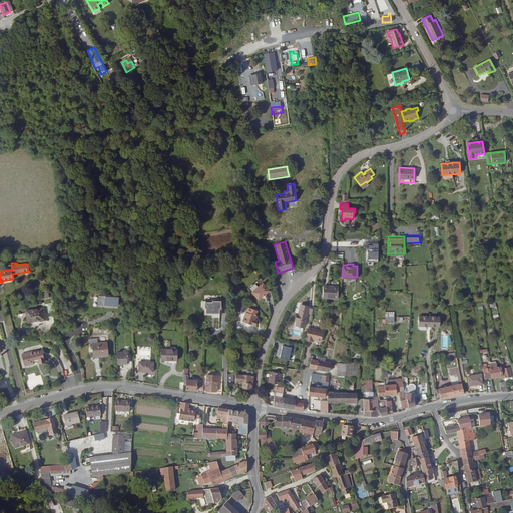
[(259,300),(270,291),(263,283),(251,292),(259,300)]
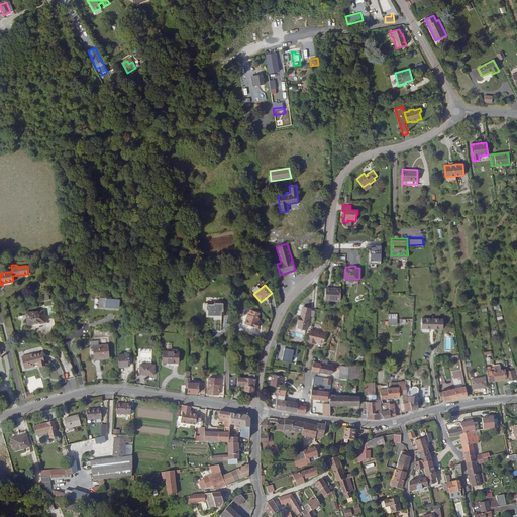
[(341,289),(326,288),(325,299),(340,300),(341,289)]
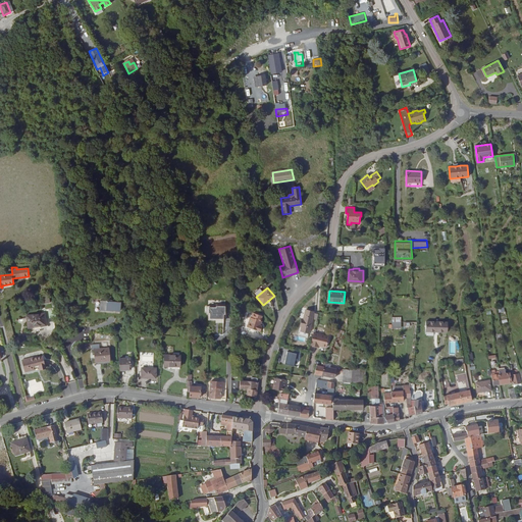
[(119,309),(119,301),(110,301),(110,300),(106,300),(106,301),(98,301),(98,311),(105,311),(105,309),(109,309),(109,310),(119,309)]
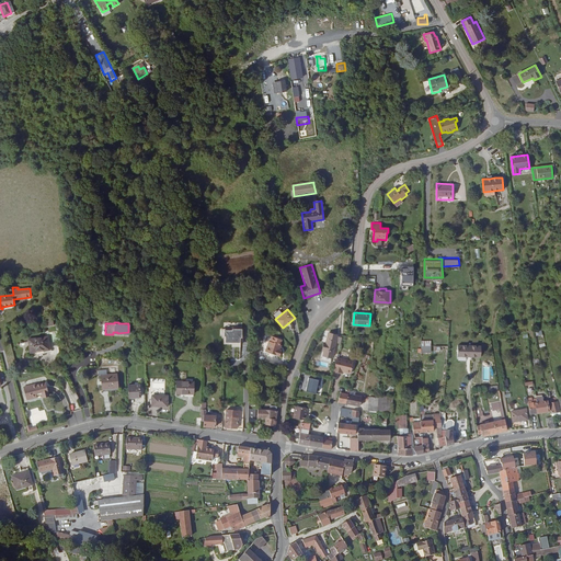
[(242,338),(242,328),(232,327),(232,329),(222,329),(222,335),(225,335),(225,343),(232,343),(240,343),(240,338),(242,338)]
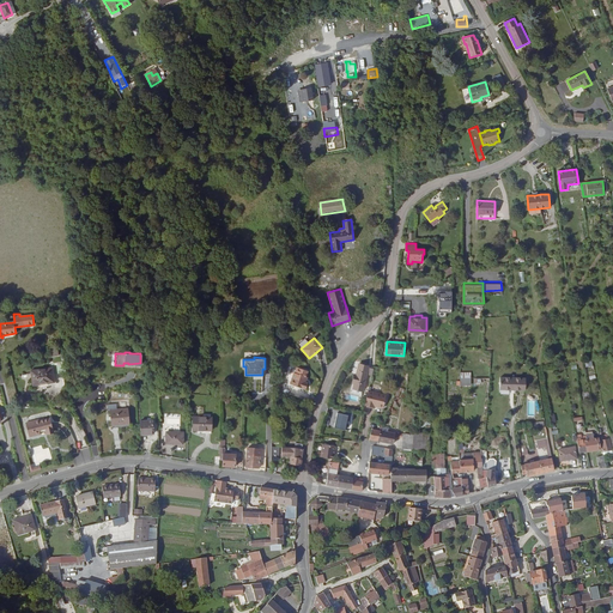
[(65,363),(54,364),(55,374),(64,372),(64,375),(67,375),(65,363)]
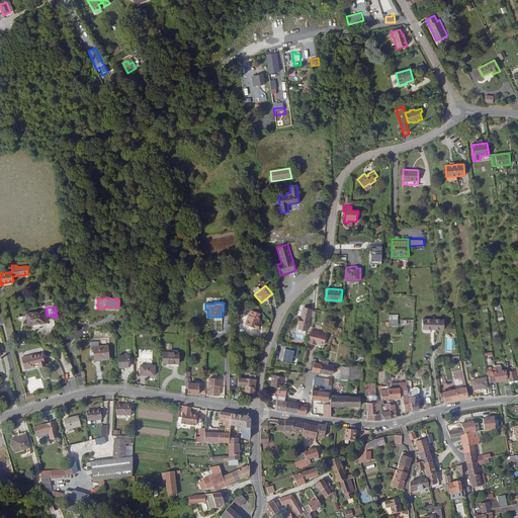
[(312,310),(304,308),(300,317),(299,316),(297,323),(299,324),(298,329),(307,331),(311,317),(315,318),(316,311),(312,310)]
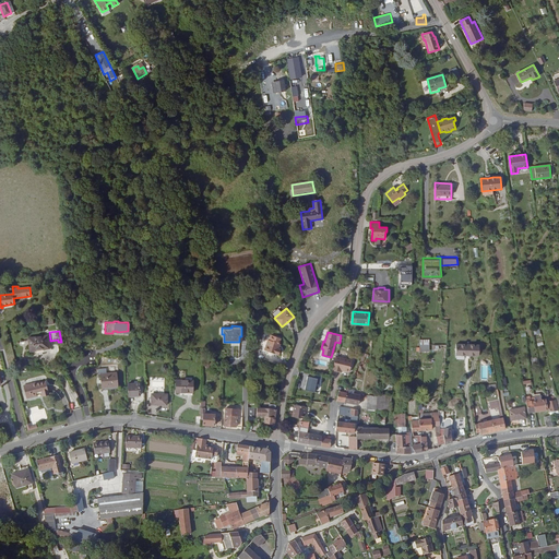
[(48,335),(28,337),(30,352),(49,348),(48,335)]
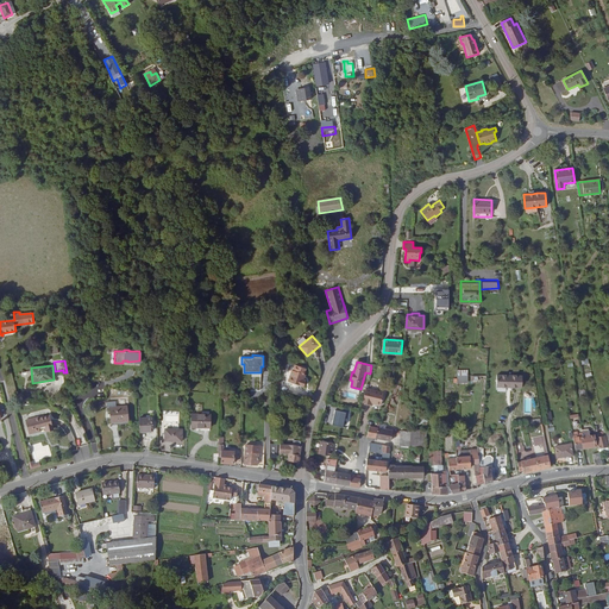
[(302,380),(305,374),(306,369),(295,365),(294,370),(292,370),(288,382),(303,387),(306,381),(303,380),(302,380)]
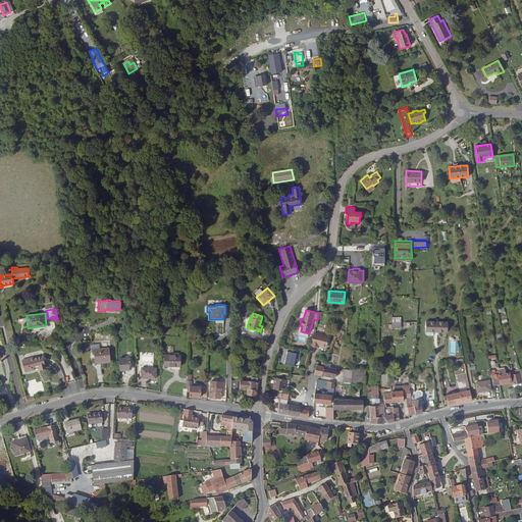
[(448,322),(426,321),(425,331),(448,332),(448,322)]
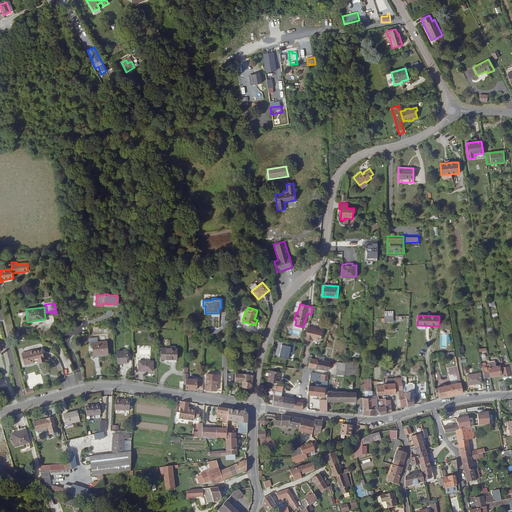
[(322,330),(307,327),(304,339),(312,340),(312,339),(319,341),(322,330)]
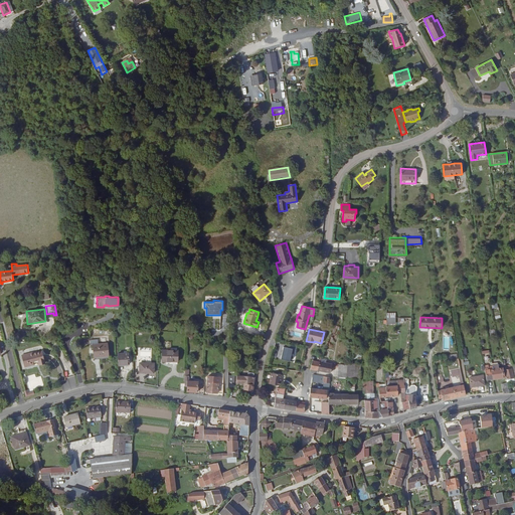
[(109,356),(107,343),(93,345),(95,357),(109,356)]
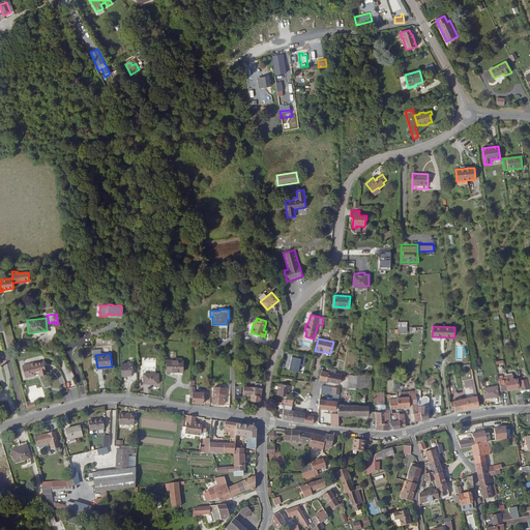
[(296,355),(296,357),(291,356),(290,370),(304,371),(305,355),(296,355)]
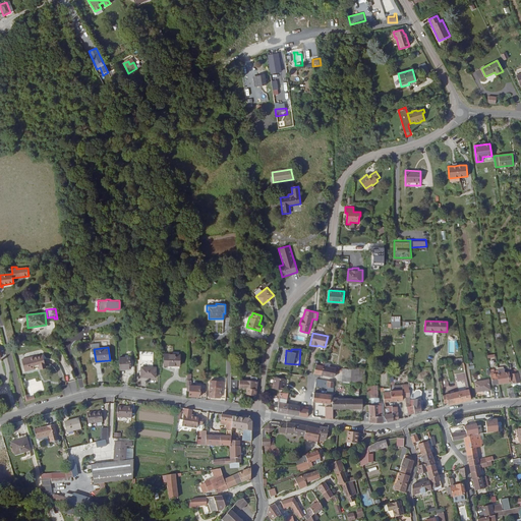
[(180,366),(180,354),(164,354),(164,365),(180,366)]
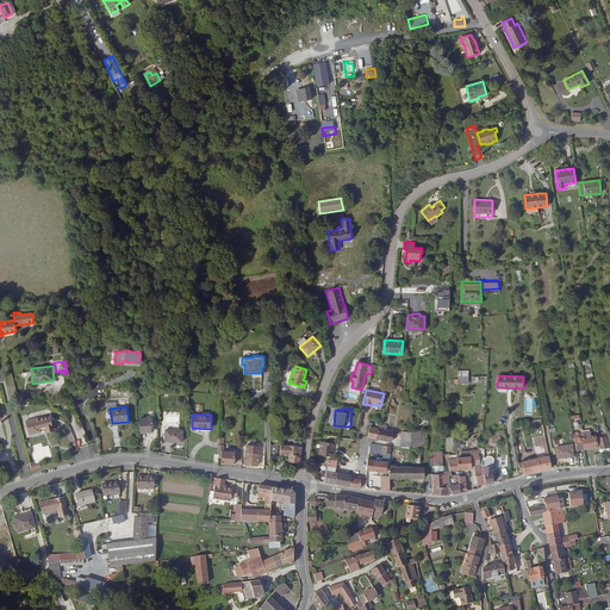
[(53,429),(50,416),(36,419),(36,418),(25,421),(29,434),(35,433),(35,430),(39,429),(45,428),(47,430),(53,429)]
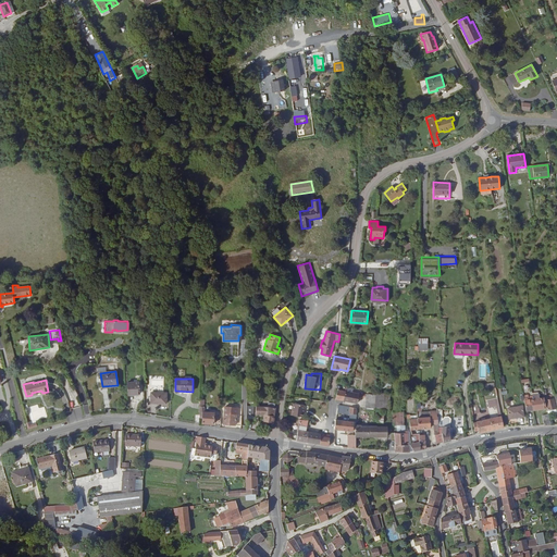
[(392,381),(383,380),(382,387),(391,388),(392,381)]
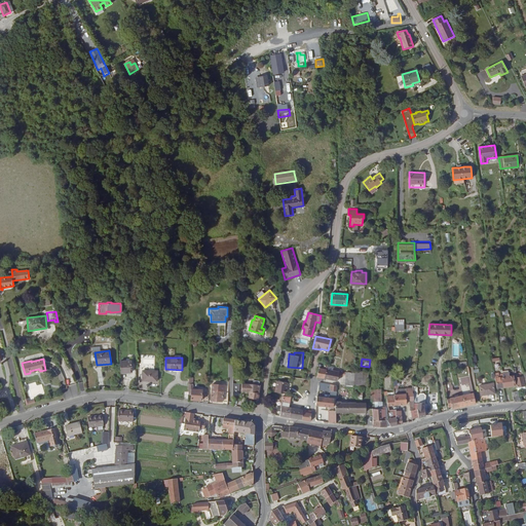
[(132,372),(130,361),(120,362),(120,373),(132,372)]
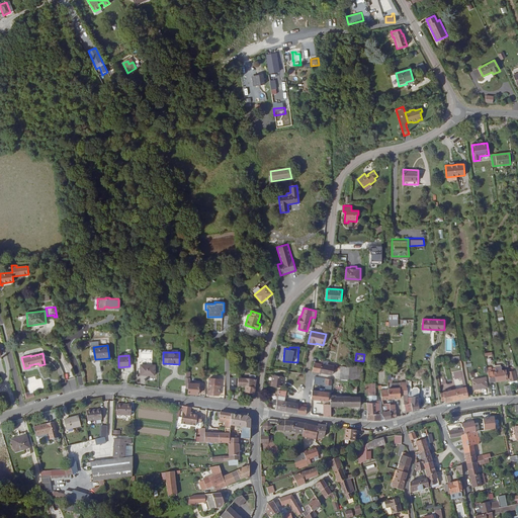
[(322,363),(315,362),(313,371),(320,372),(322,363)]
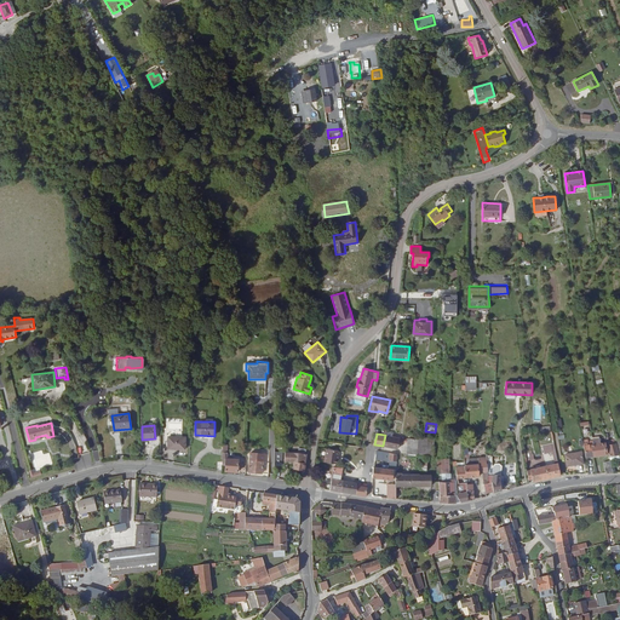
[(385,435),(383,446),(399,449),(400,438),(392,437),(386,436),(385,435)]
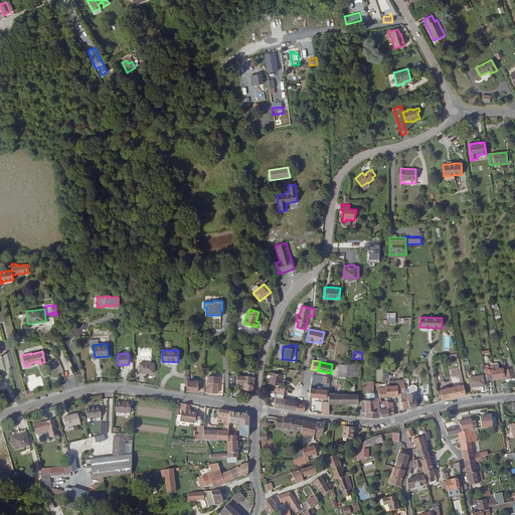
[(154,373),(154,363),(140,363),(139,372),(154,373)]
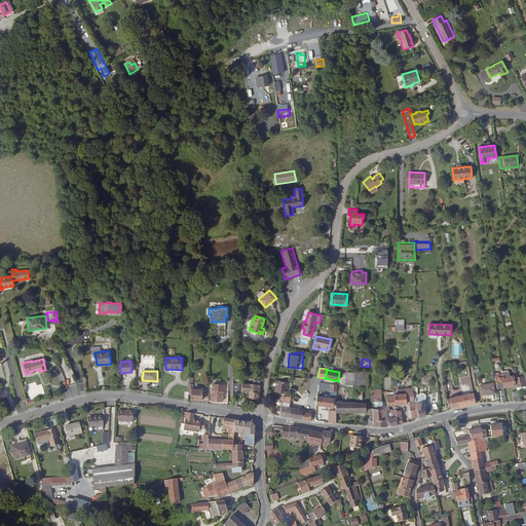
[(353,386),(367,387),(368,372),(355,371),(354,373),(353,386)]
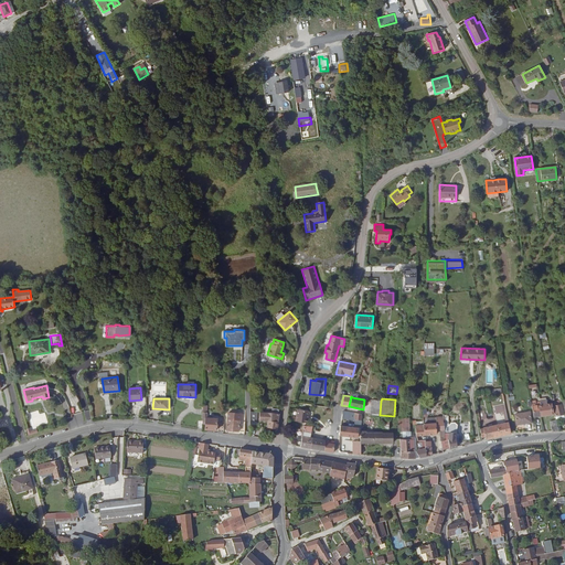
[(539,405),(541,416),(553,414),(551,403),(547,404),(546,398),(540,400),(540,402),(541,405),(539,405)]
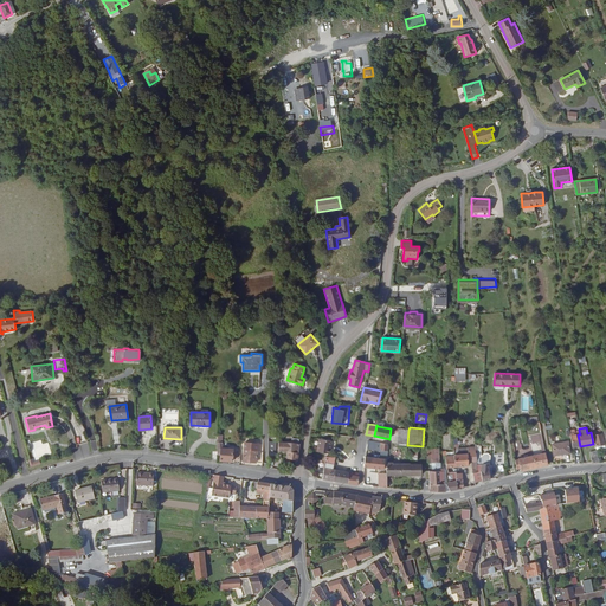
[(407,445),(408,430),(399,429),(399,433),(398,444),(407,445)]
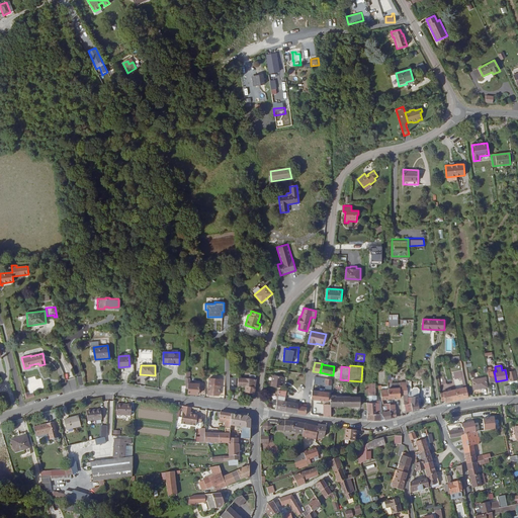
[(490,382),(496,381),(494,371),(496,371),(495,368),(492,369),(492,366),(487,367),(490,382)]
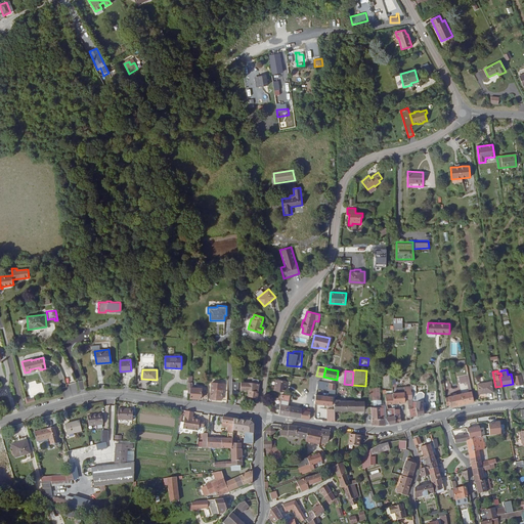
[(513,373),(513,377),(515,386),(523,385),(521,376),(515,376),(514,373),(513,373)]
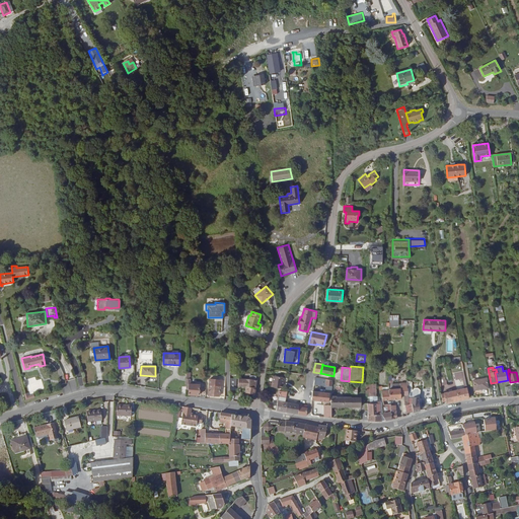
[(464,371),(454,373),(456,380),(462,379),(464,388),(444,392),(444,393),(441,393),(442,401),(446,400),(446,403),(469,397),(464,371)]
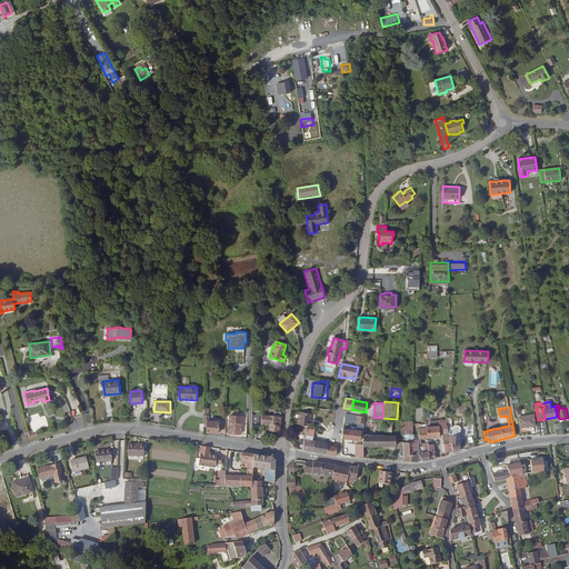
[(298,423),(309,426),(311,413),(300,411),(298,423)]
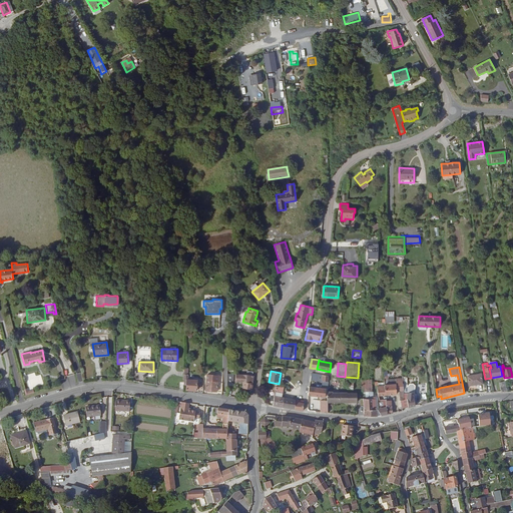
[(251,389),(253,376),(253,372),(247,372),(246,375),(241,375),(235,374),(235,382),(243,383),(243,388),(251,389)]
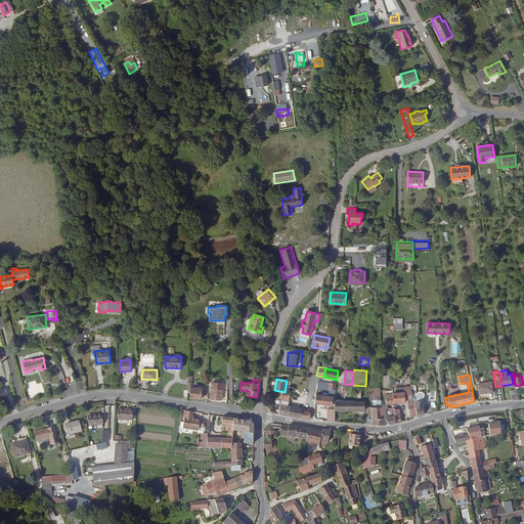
[(491,382),(477,384),(479,394),(493,392),(491,382)]
